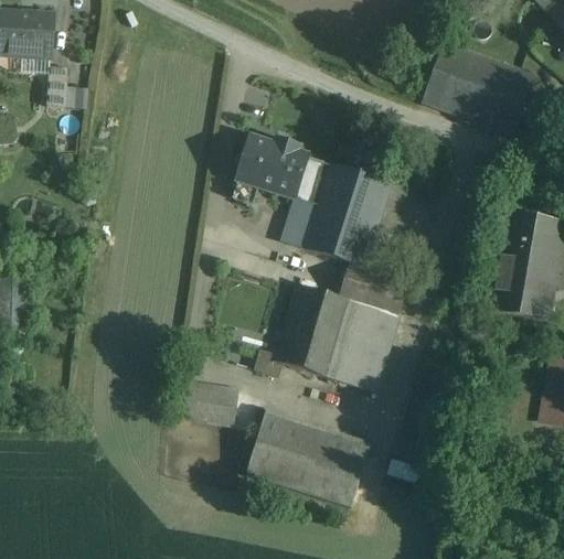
[(559,0),(535,0),(545,11),(559,0)]
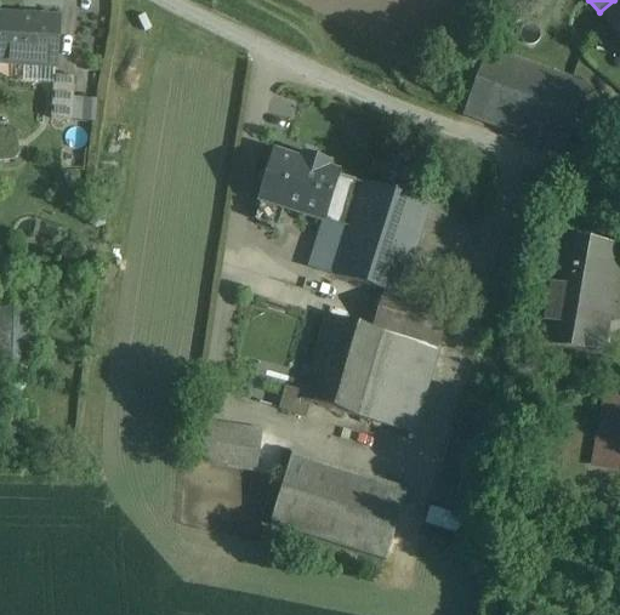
[(614,0),(599,12),(619,34),(619,0),(614,0)]
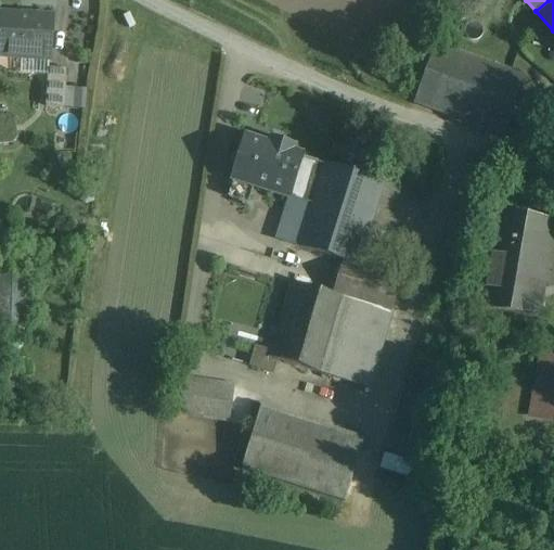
[(54,13),(1,10),(0,24),(0,51),(51,55),(54,13)]
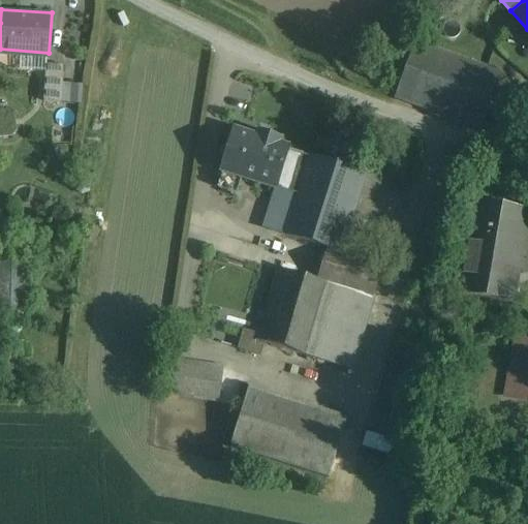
[(502,70),(415,39),(396,95),(482,126),(502,70)]
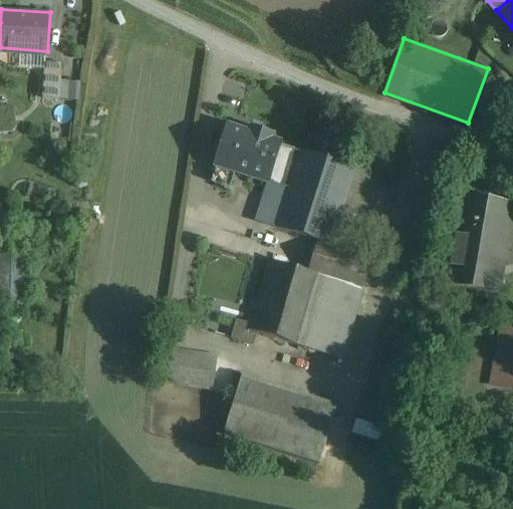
[(62,60),(45,59),(43,95),(60,96),(62,60)]
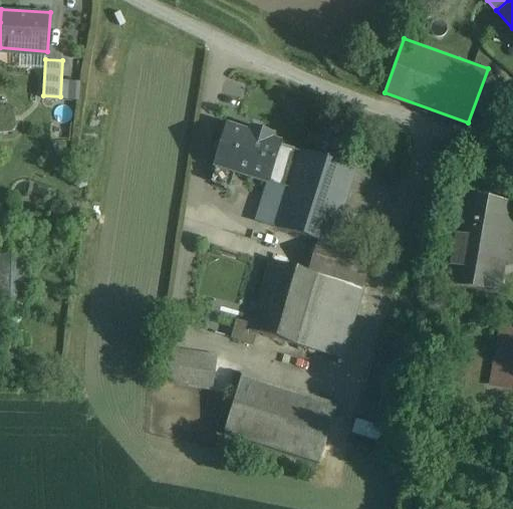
[(280,141),(229,124),(217,162),(268,179),(274,161),(279,143),(280,141)]
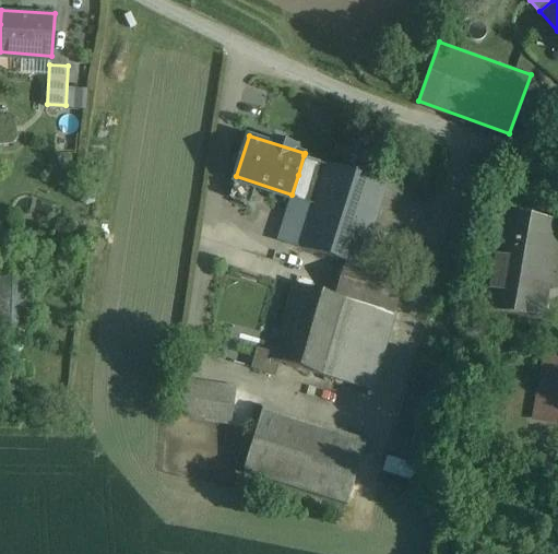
[(327,162),(304,155),(298,175),(320,181),(327,162)]
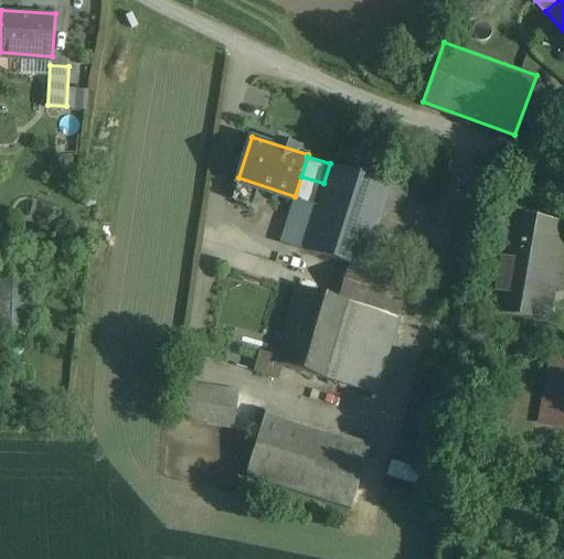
[(391,181),(331,162),(323,183),(314,217),(304,246),(349,260),(364,265),(374,232),(391,181)]
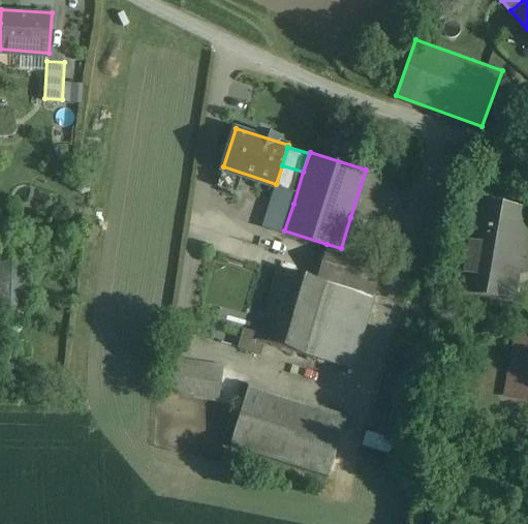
[(303,172),(282,165),(276,184),(282,186),(278,198),(293,204),(303,172)]
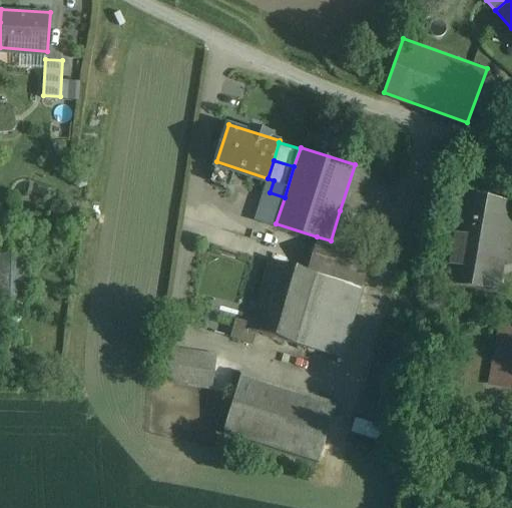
[(511,199),(462,190),(454,231),(445,281),(498,290),(511,206),(511,199)]
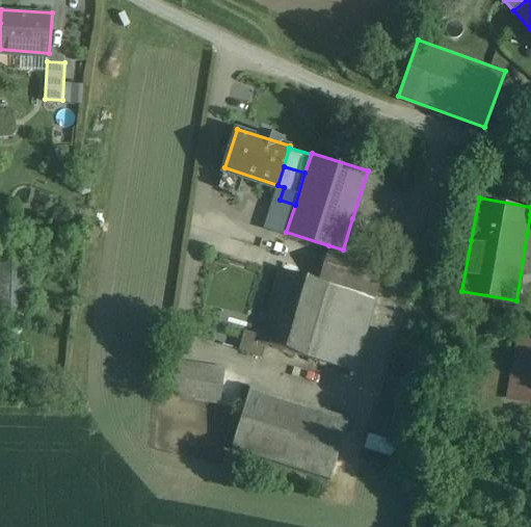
[(295,205),(280,200),(271,228),(286,232),(295,205)]
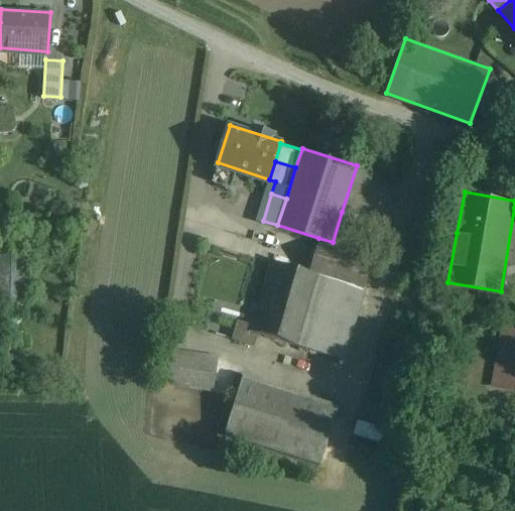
[(358,216),(342,212),(333,242),(348,247),(358,216)]
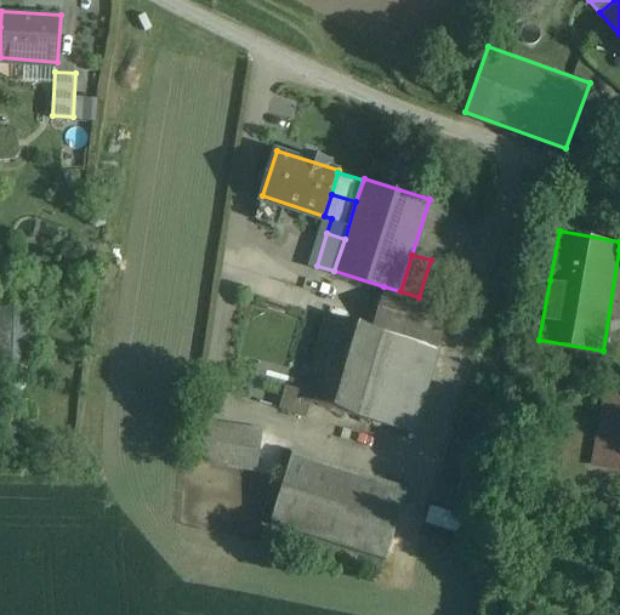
[(32,274),(0,273),(0,283),(0,373),(27,374),(32,274)]
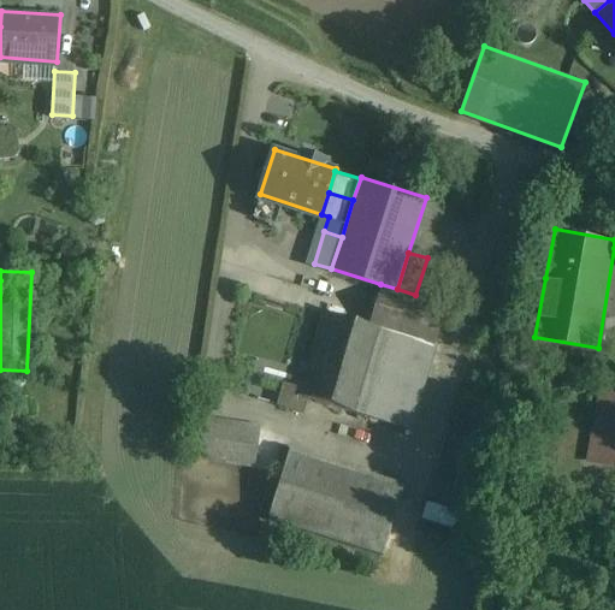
[(370,323),(324,308),(300,392),(301,392),(364,412),(388,332),(436,344),(448,303),(415,295),(397,289),(380,284),(370,323)]
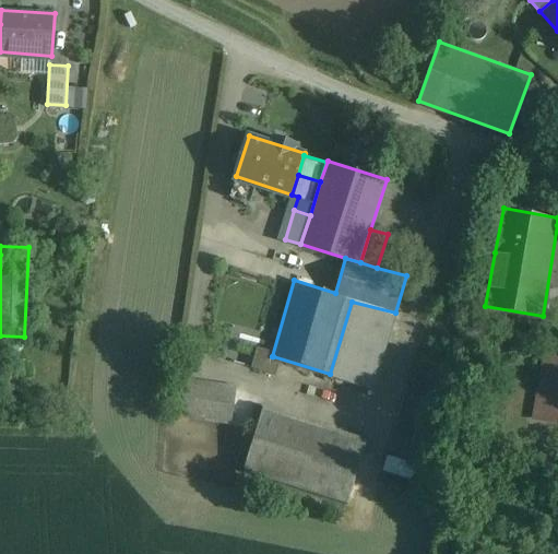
[(257,269),(229,358),(270,370),(273,356),(272,356),(294,280),(257,269)]
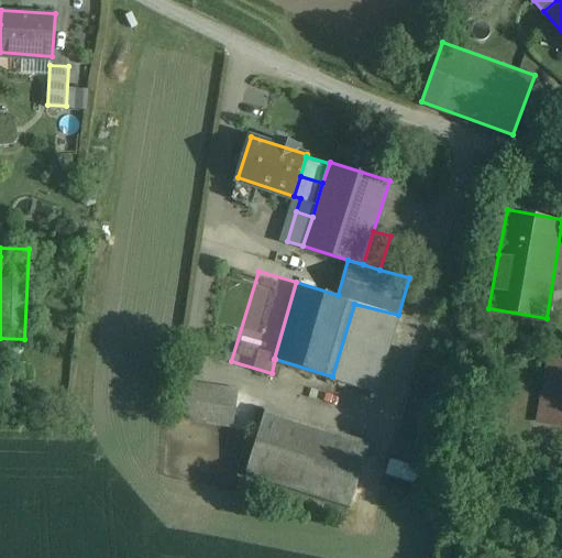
[(398,315),(354,304),(332,376),(374,390),(398,315)]
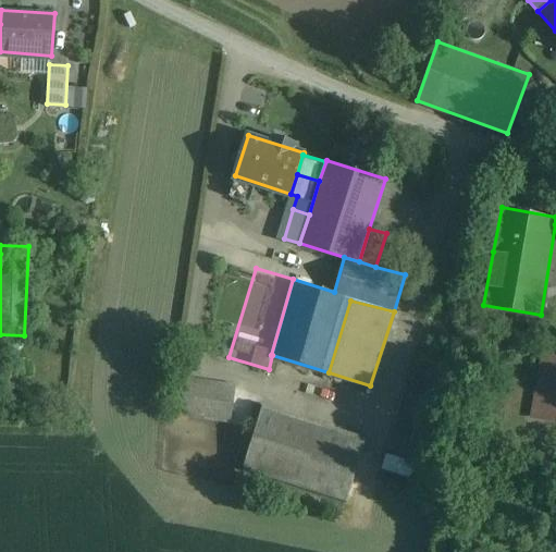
[(555,354),(545,353),(534,414),(555,417),(555,354)]
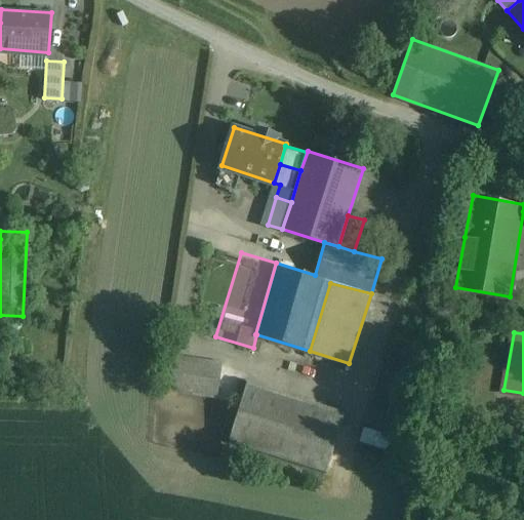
[(223,361),(173,354),(168,388),(217,395),(223,361)]
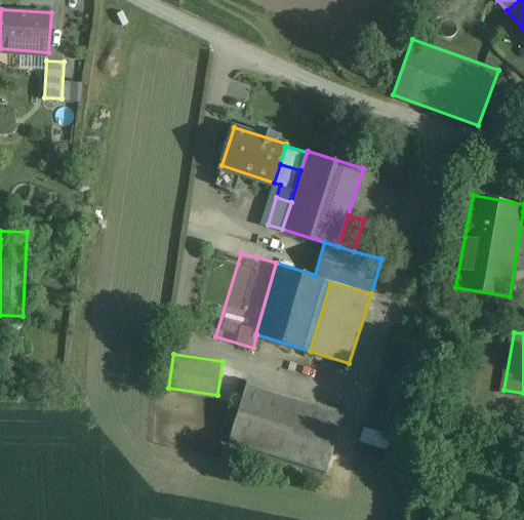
[(346,412),(247,381),(229,440),(327,471),(346,412)]
